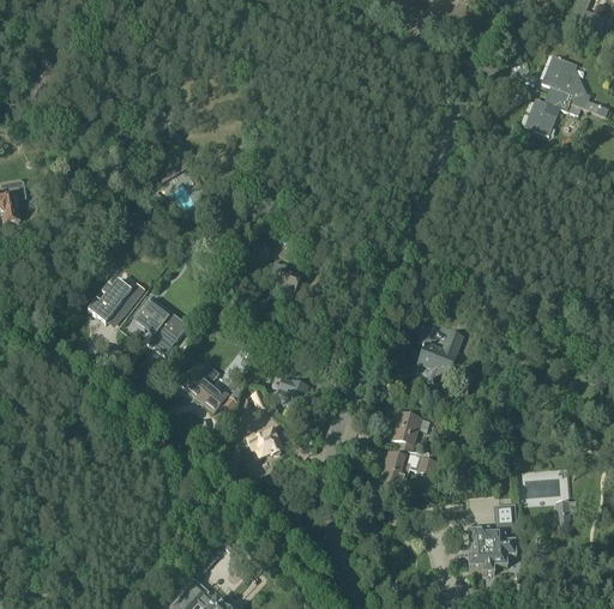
[(576,0),(570,17),(576,20),(581,22),(588,24),(594,26),(589,41),(611,48),(613,38),(613,34),(601,29),(602,24),(606,17),(585,10),(589,0),(576,0)]
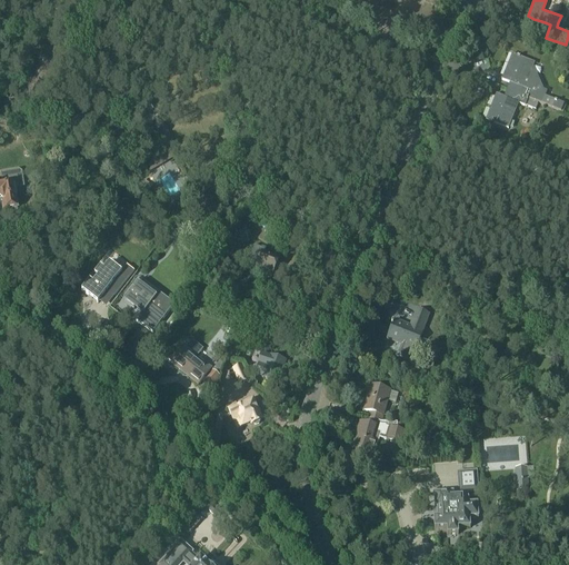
[(45,37),(39,46),(51,53),(57,45),(45,37)]
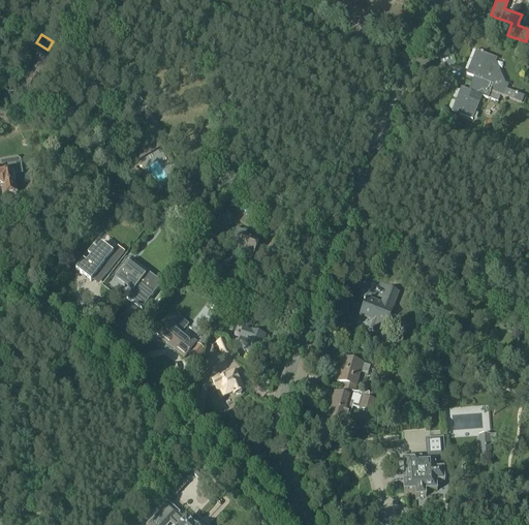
[(524,93),(506,87),(508,82),(504,81),(495,59),(497,56),(476,48),(466,71),(473,74),(471,81),(500,92),(521,100),(524,93)]
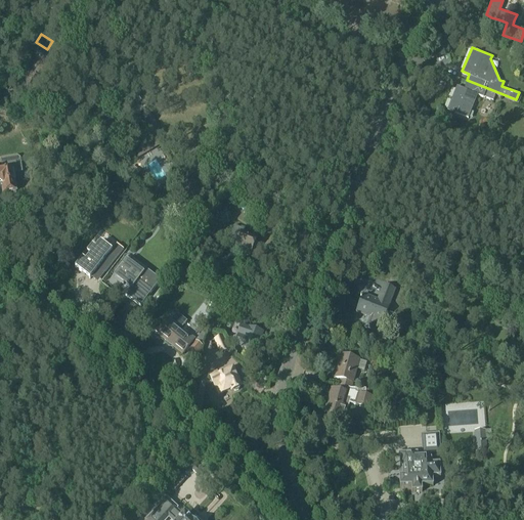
[(456,83),(447,107),(468,116),(474,100),(477,92),(483,94),(493,97),(495,91),(467,80),(464,86),(456,83)]
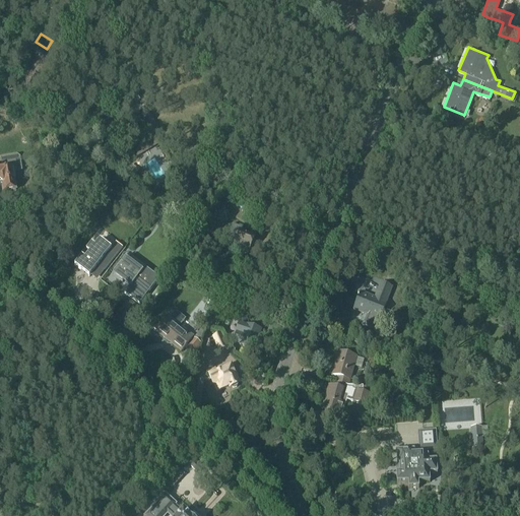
[(157,125),(145,106),(137,111),(149,130),(157,125)]
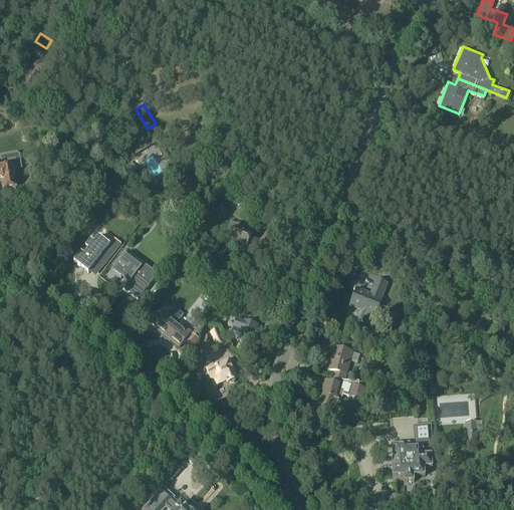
[(3,161),(0,161),(0,178),(1,178),(3,178),(3,180),(3,182),(2,182),(2,183),(3,187),(4,188),(5,189),(7,189),(8,187),(8,186),(9,186),(16,185),(14,177),(17,177),(16,168),(18,167),(23,167),(20,153),(18,151),(4,153),(2,156),(3,161)]
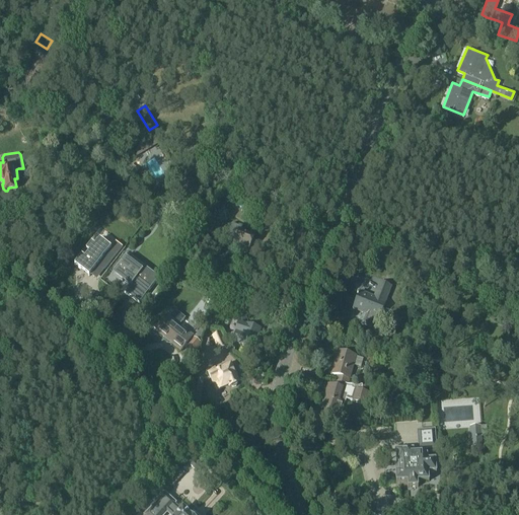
[(178,186),(193,192),(197,181),(182,175),(178,186)]
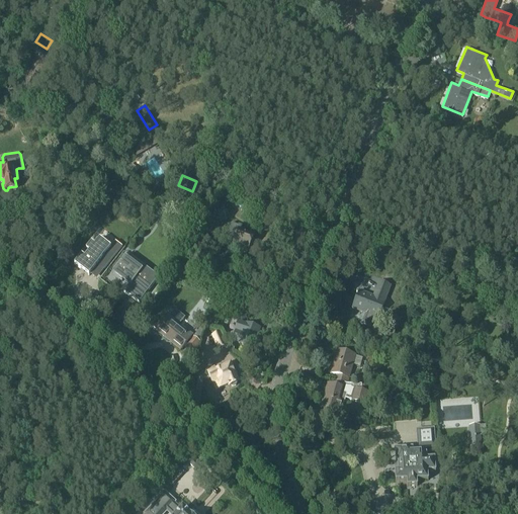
[(228,232),(225,239),(233,242),(234,240),(241,243),(239,247),(243,249),(247,250),(249,244),(250,244),(251,243),(251,242),(252,242),(252,241),(252,240),(253,240),(253,239),(253,238),(253,237),(252,237),(253,235),(240,229),(241,225),(232,221),(228,232)]
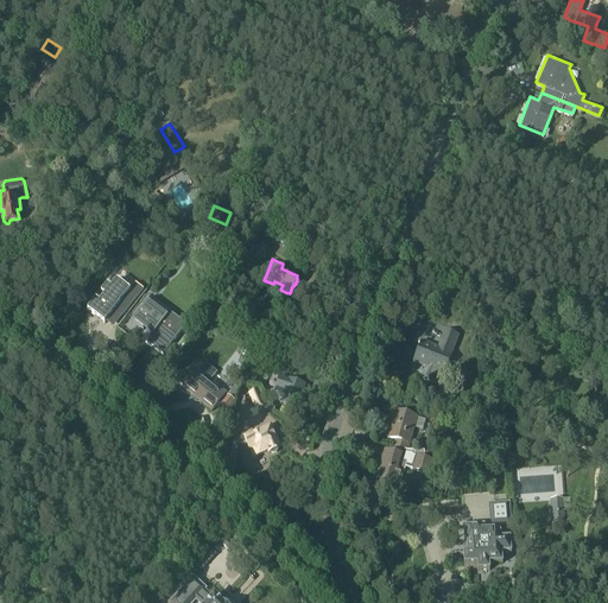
[(87,308),(105,322),(106,319),(115,308),(122,313),(143,287),(135,281),(130,289),(116,278),(112,285),(107,283),(101,290),(105,293),(99,299),(95,297),(87,308)]
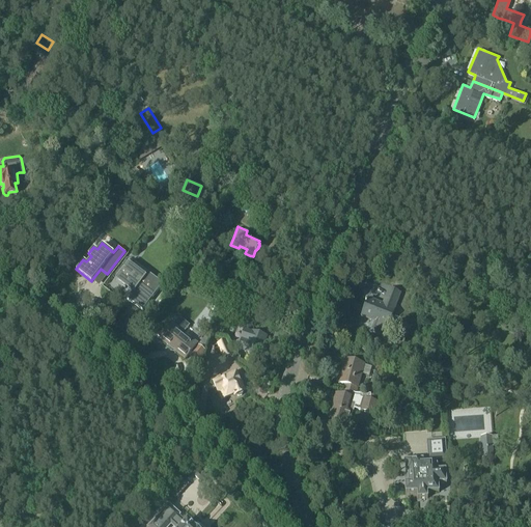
[(131,290),(127,297),(141,308),(162,281),(146,270),(144,273),(129,260),(123,268),(123,267),(121,270),(115,278),(131,290)]
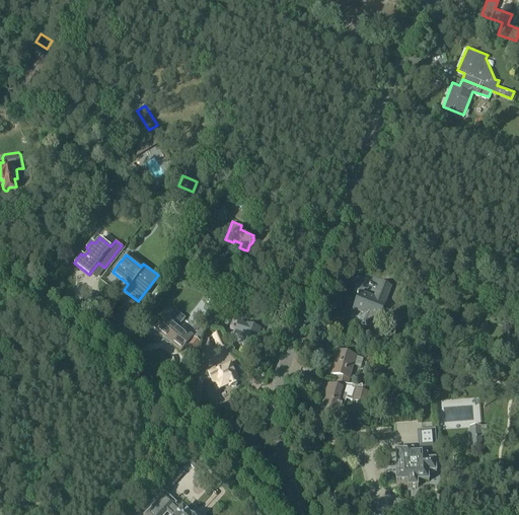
[(385,299),(391,284),(380,279),(374,294),(360,289),(359,291),(358,291),(357,293),(358,294),(353,305),(367,311),(364,318),(375,322),(378,315),(379,316),(385,299)]
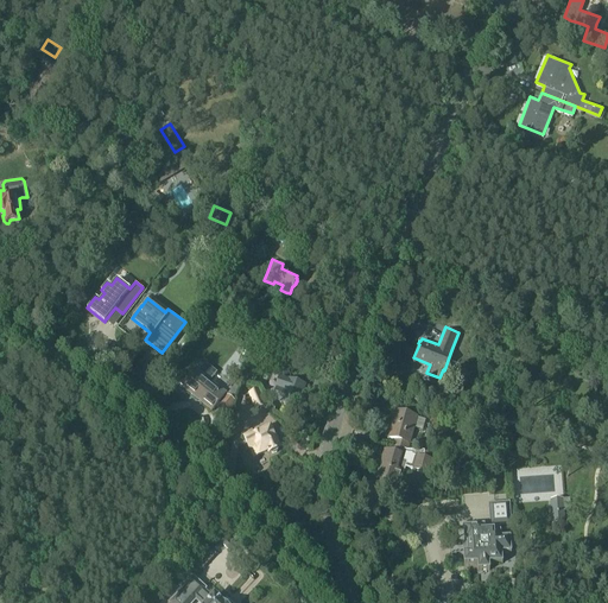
[(208,380),(216,369),(204,360),(196,370),(196,369),(190,376),(187,373),(181,380),(184,383),(183,385),(211,407),(226,389),(219,385),(217,387),(208,380)]
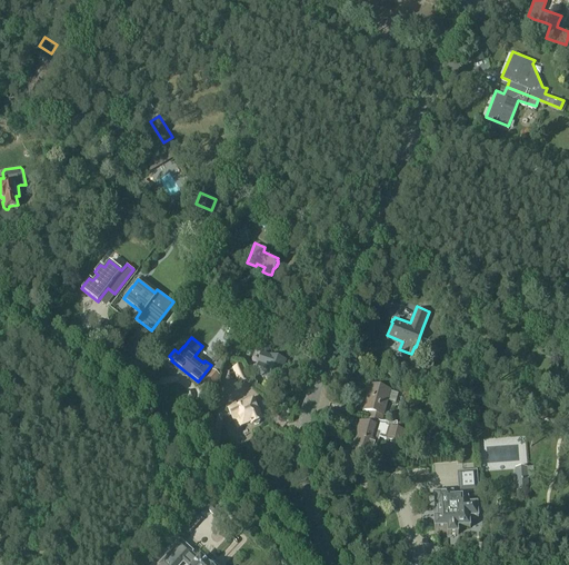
[(270,354),(261,350),(258,362),(253,363),(251,366),(255,370),(255,372),(278,380),(286,358),(270,353),(270,354)]
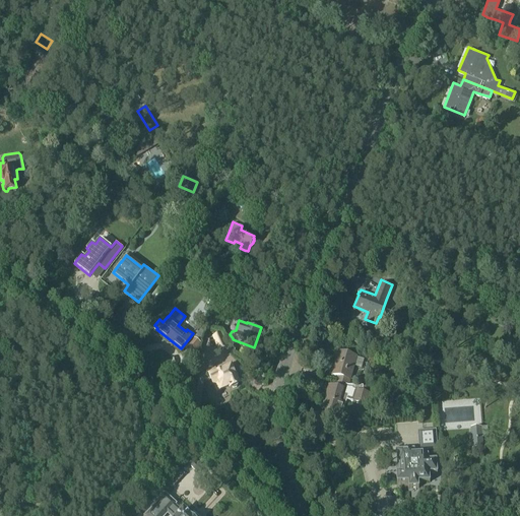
[(218,346),(226,343),(220,331),(213,334),(218,346)]
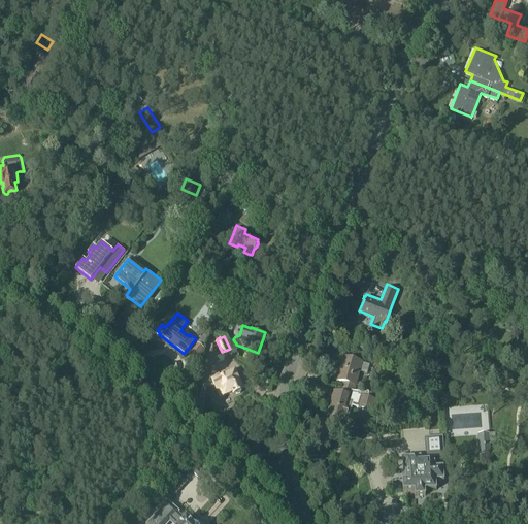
[(197,340),(189,351),(196,356),(203,347),(197,340)]
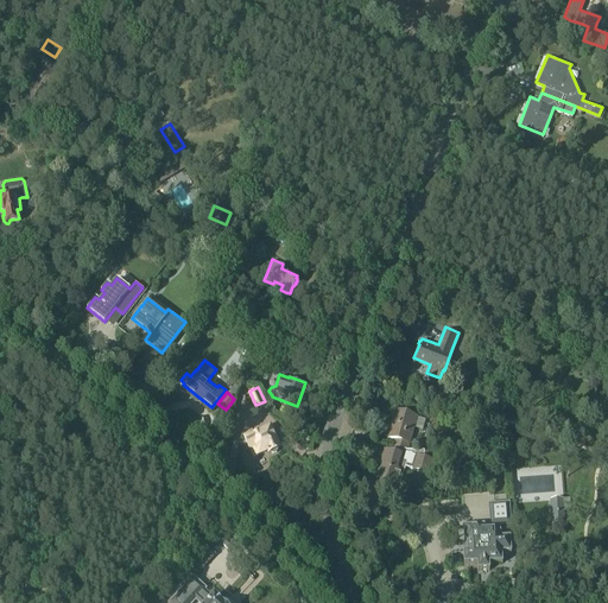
[(406,446),(413,424),(422,426),(424,417),(396,408),(388,435),(396,436),(393,443),(406,446)]
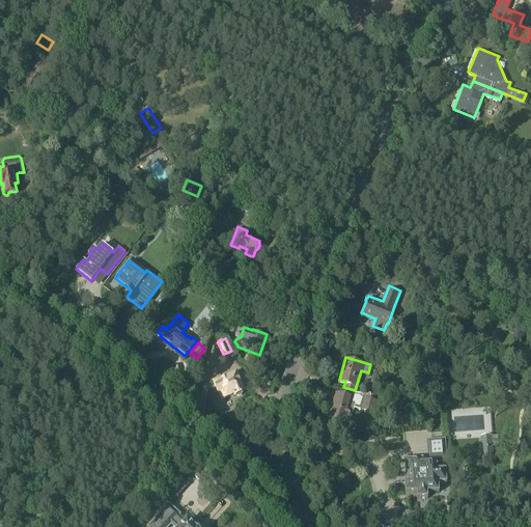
[(227,375),(225,371),(219,373),(219,376),(213,379),(218,390),(219,389),(222,396),(233,391),(234,393),(235,393),(236,392),(236,393),(239,393),(242,392),(242,390),(244,389),(243,387),(244,385),(242,382),(241,382),(240,382),(235,371),(227,375)]
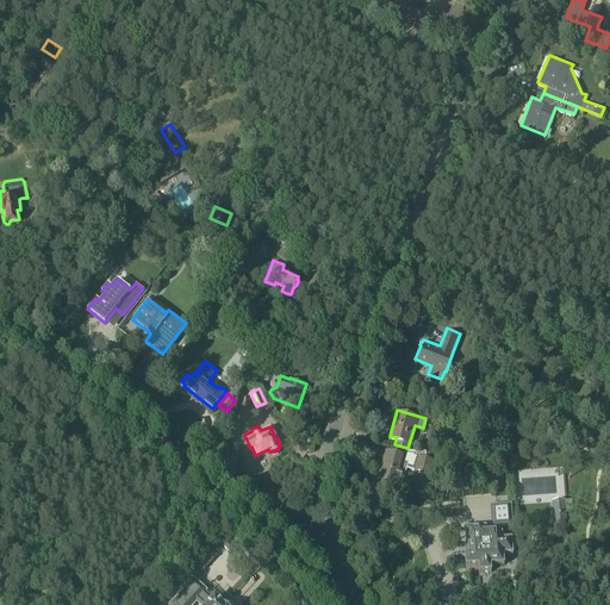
[(386,449),(379,474),(378,475),(381,476),(380,482),(399,488),(404,471),(405,472),(406,466),(414,468),(414,469),(430,474),(435,460),(430,459),(430,450),(425,450),(425,449),(421,449),(418,450),(408,448),(394,444),(392,450),(386,449)]
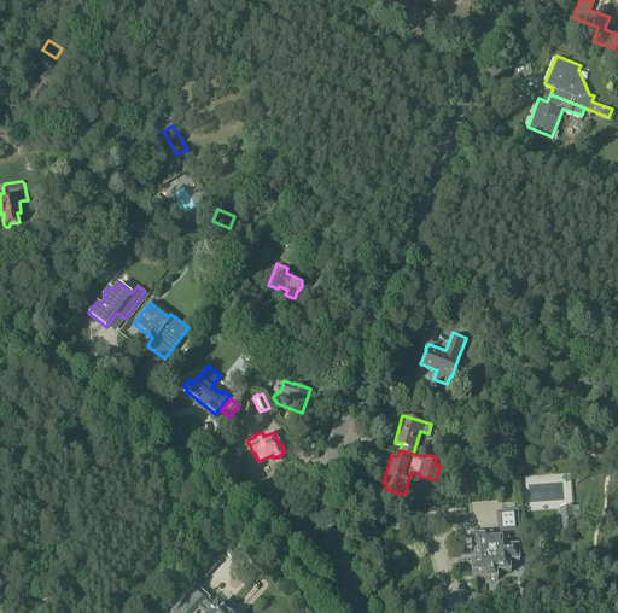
[(565,511),(559,511),(560,530),(573,529),(573,517),(579,517),(579,503),(572,505),(572,511),(565,511)]
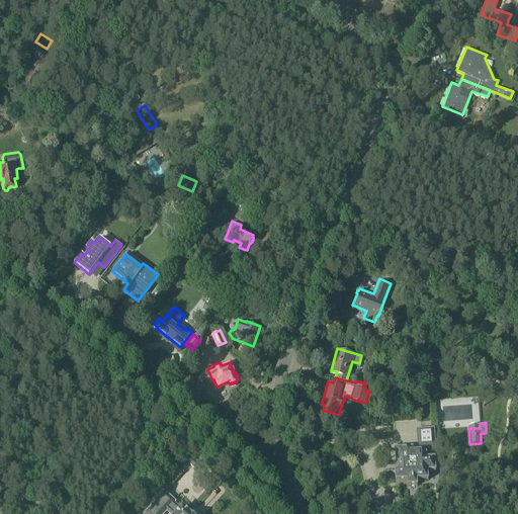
[(428,458),(427,446),(436,445),(435,426),(417,427),(418,446),(413,447),(413,446),(396,447),(397,460),(399,460),(399,469),(396,469),(397,480),(408,479),(408,484),(418,483),(418,479),(430,478),(429,469),(437,468),(436,457),(428,458)]
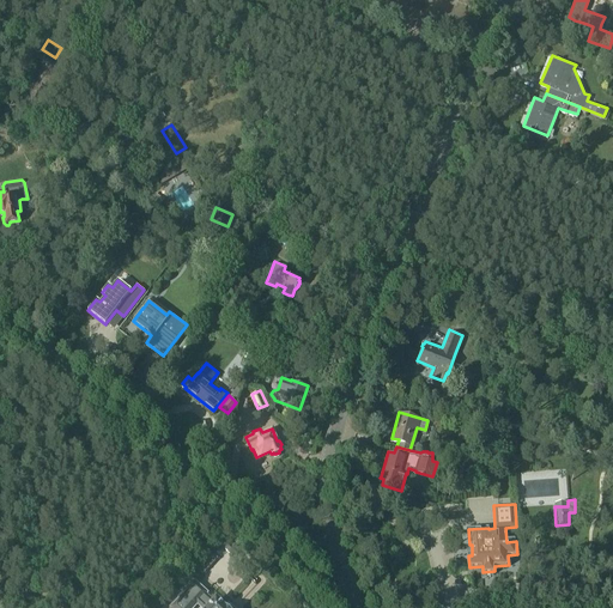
[(194,582),(170,607),(171,607),(190,607),(196,602),(202,607),(228,607),(226,606),(225,607),(224,606),(223,607),(214,600),(213,602),(205,594),(206,593),(194,582)]
